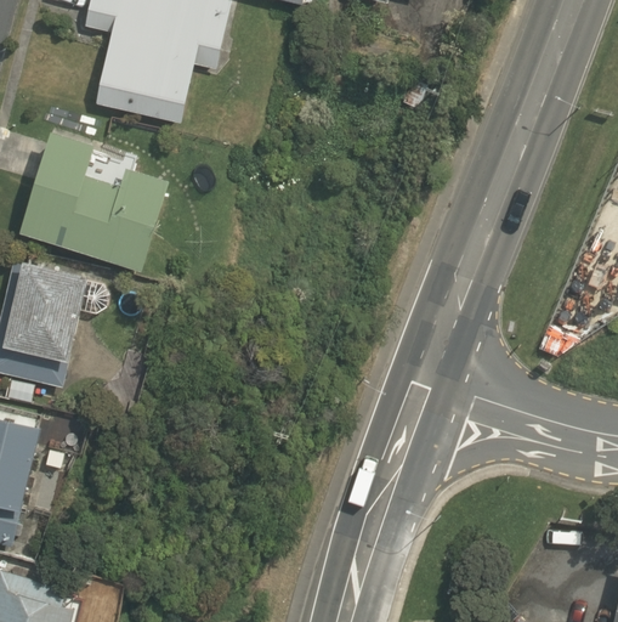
[(95,105),(179,124),(193,66),(215,71),(231,0),(228,0),(86,0),(80,27),(111,34),(95,105)]
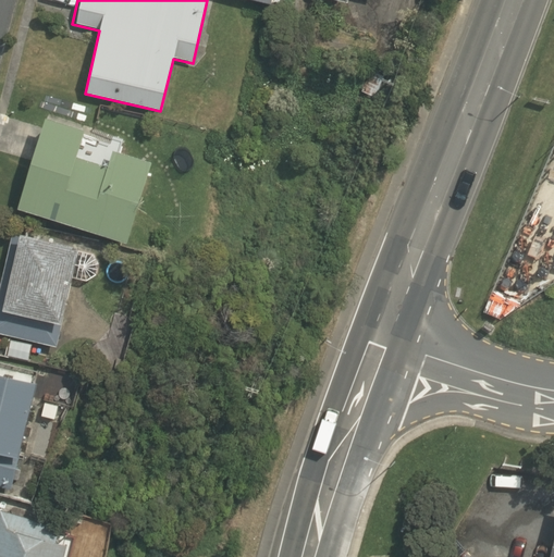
[(16,209),(126,244),(152,161),(112,149),(107,164),(77,156),(86,128),(46,116),(16,209)]
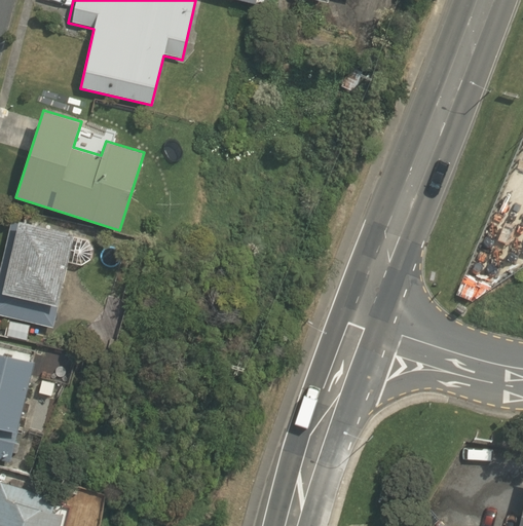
[(0,314),(51,326),(72,233),(9,221),(0,263),(0,314)]
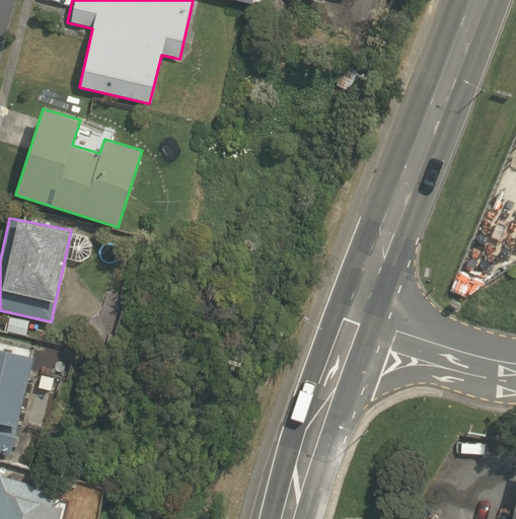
[(73,234),(67,260),(76,262),(86,254),(89,246),(82,236),(73,234)]
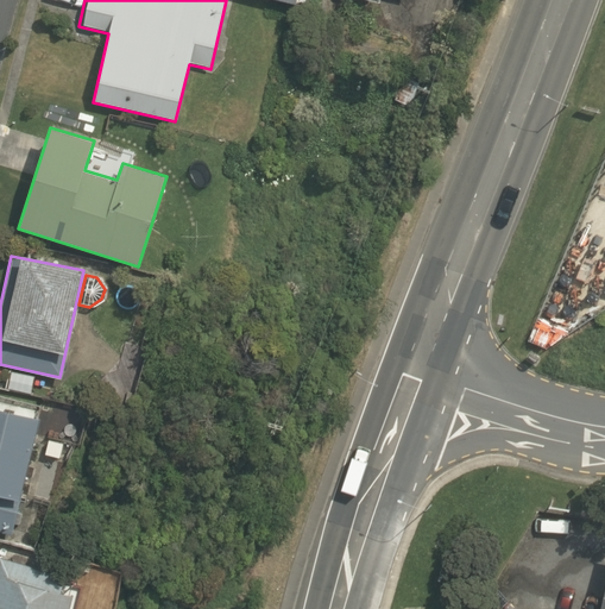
[(29,394),(32,376),(10,371),(6,389),(29,394)]
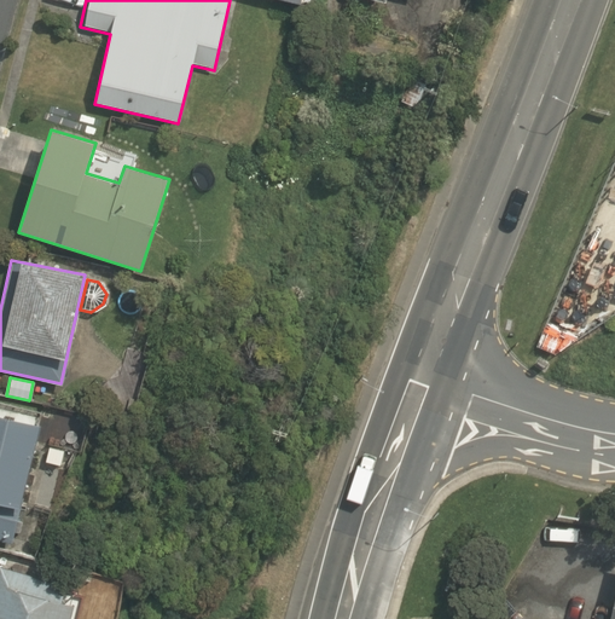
[(0,543),(11,547),(46,414),(0,400),(0,543)]
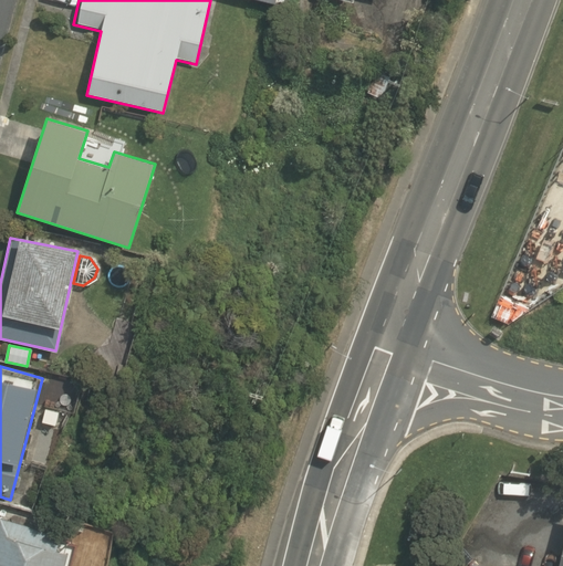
[(0,565),(69,565),(76,538),(0,519),(0,565)]
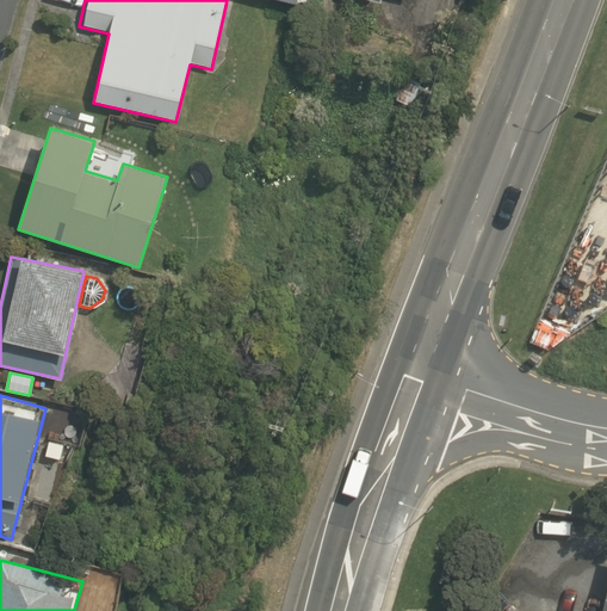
[(497,610),(502,610),(518,584),(500,574),(484,604),(497,610)]
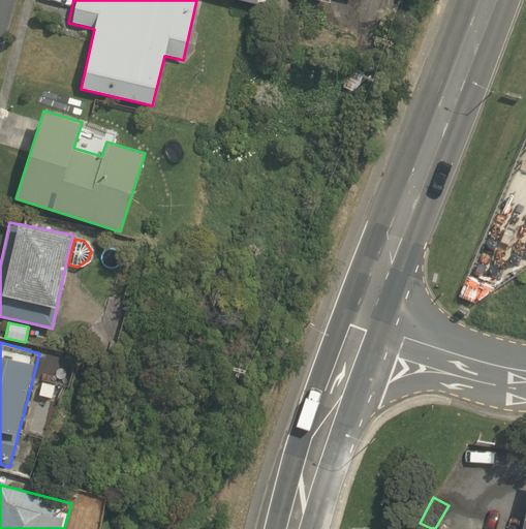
All buildings are outlined.
